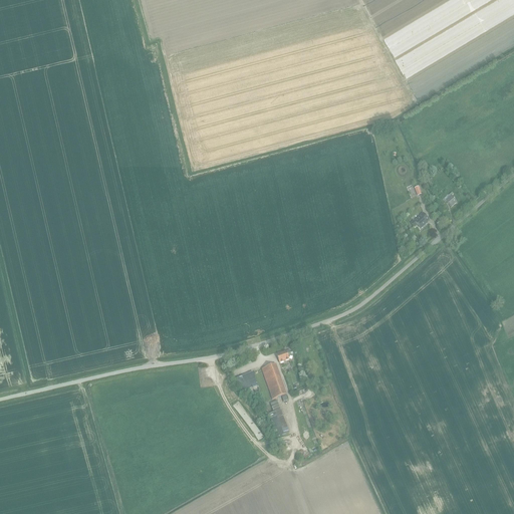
[(452,197),(454,195),(452,193),(445,200),(451,208),(457,203),(452,197)]
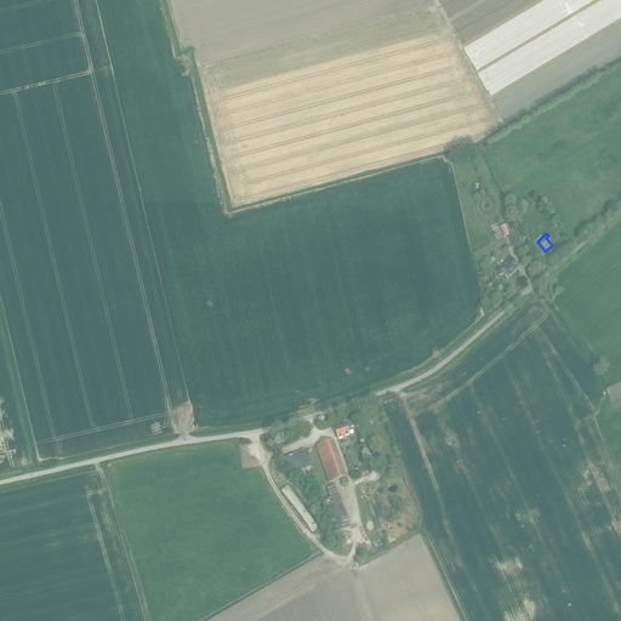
[(516,268),(518,265),(511,256),(508,260),(501,267),(500,266),(496,269),(501,274),(503,271),(508,277),(517,269),(516,268)]
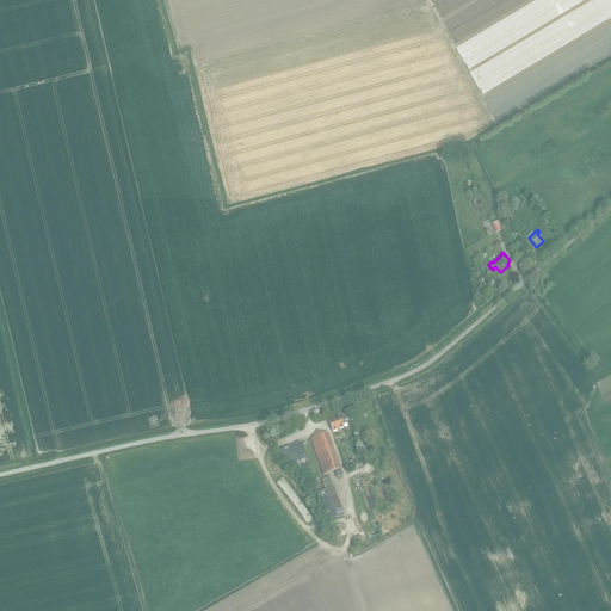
[(368,409),(364,411),(366,421),(371,420),(371,423),(376,420),(371,409),(368,411),(368,409)]
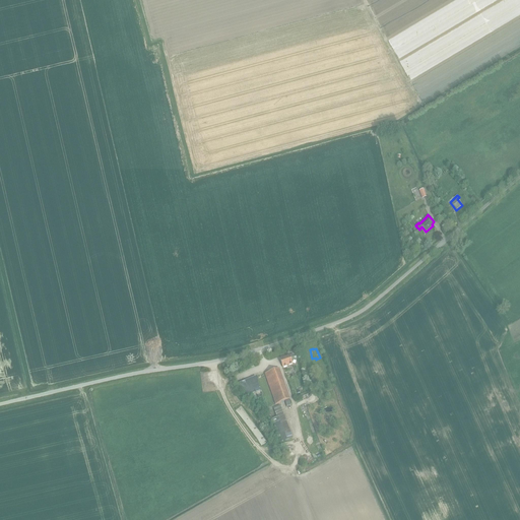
[(282,368),(293,364),(289,355),(279,360),(282,368)]
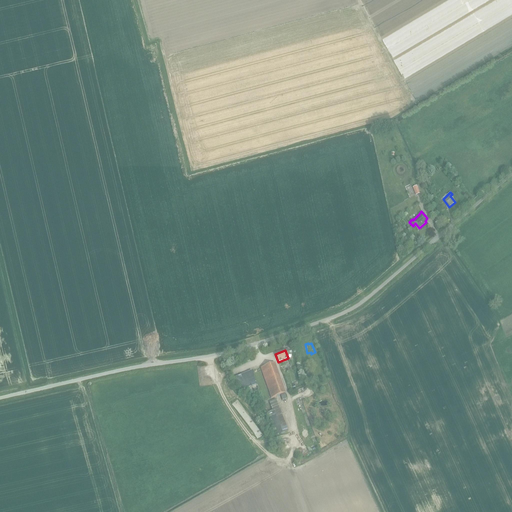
[(271,398),(285,393),(275,363),(260,368),(271,398)]
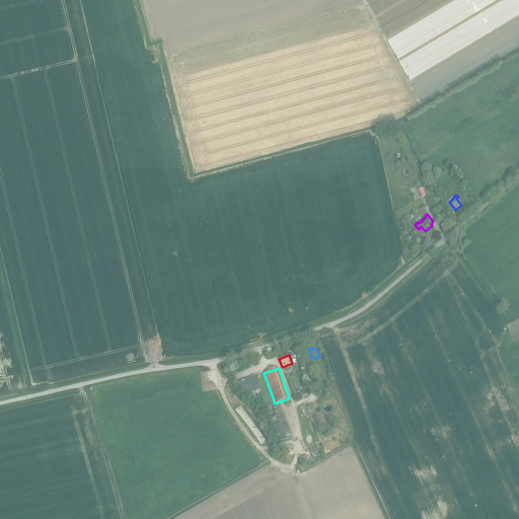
[(258,386),(254,376),(239,382),(244,394),(254,390),(253,388),(258,386)]
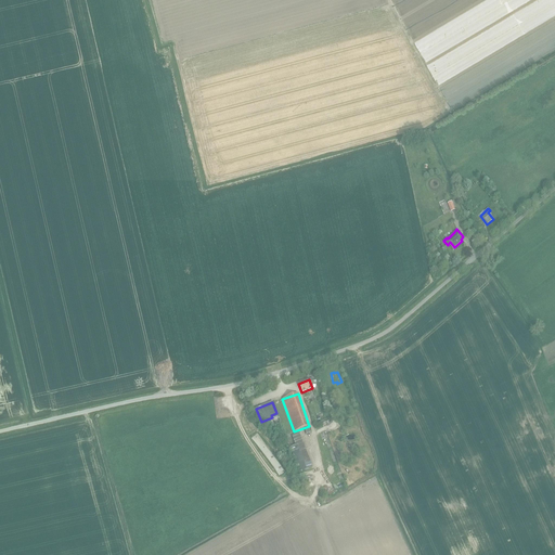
[(307,469),(312,467),(304,441),(302,442),(299,434),(292,436),(295,444),(289,447),(299,472),(307,469)]
